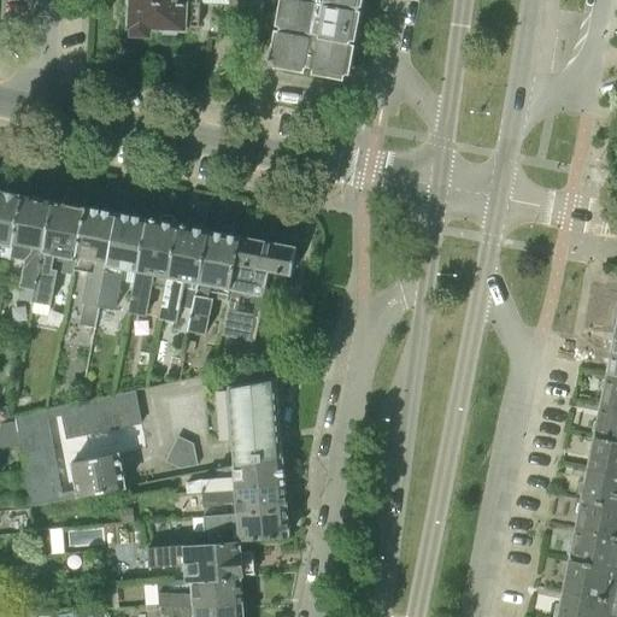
[(188,27),(198,27),(198,6),(223,6),(223,13),(241,16),(244,0),(131,0),(133,27),(133,35),(150,36),(151,28),(165,33),(188,27)]
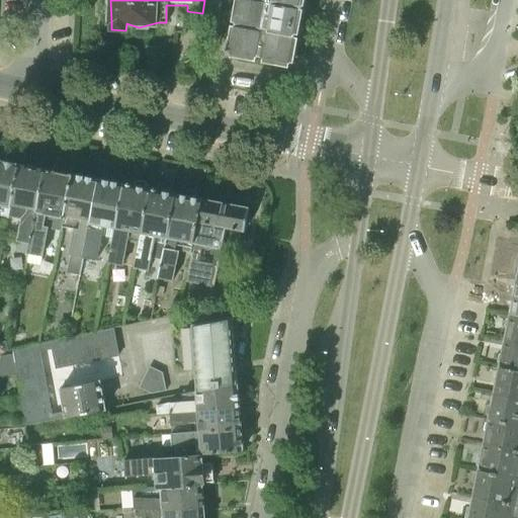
[(204,0),(202,13),(198,38),(214,41),(222,0),(204,0)]
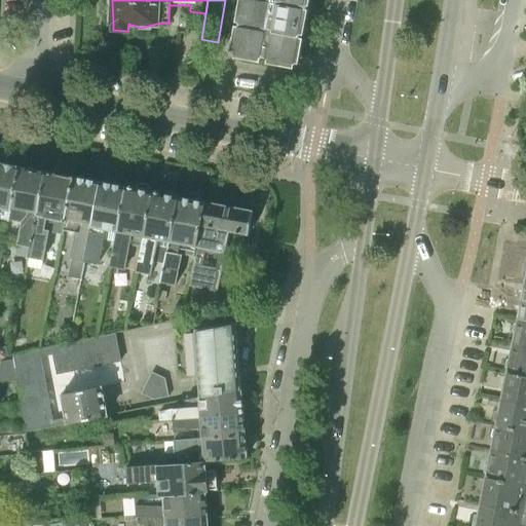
[(294,68),(306,0),(243,0),(233,58),(260,62),(261,57),(268,58),(267,63),(294,68)]
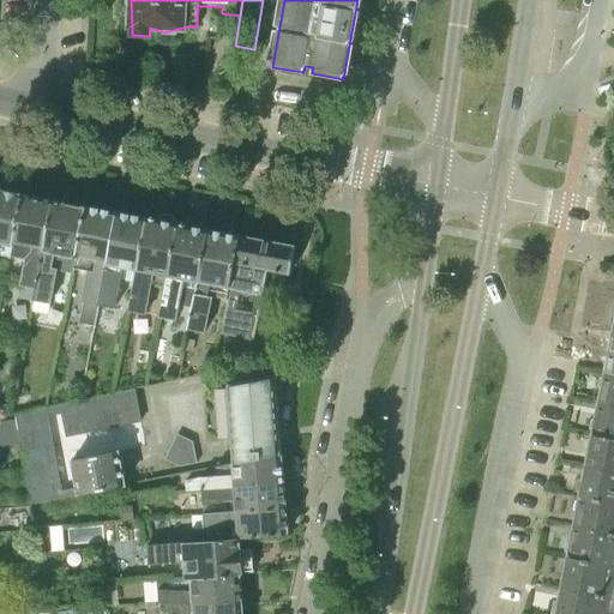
[(0,256),(11,258),(24,193),(19,192),(19,188),(17,186),(10,184),(4,186),(4,190),(0,188),(0,256)]
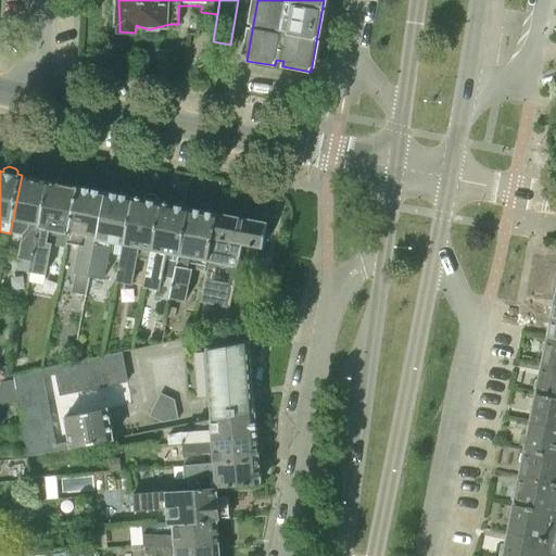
[(19,258),(33,261),(49,180),(22,175),(10,234),(23,236),(19,258)]
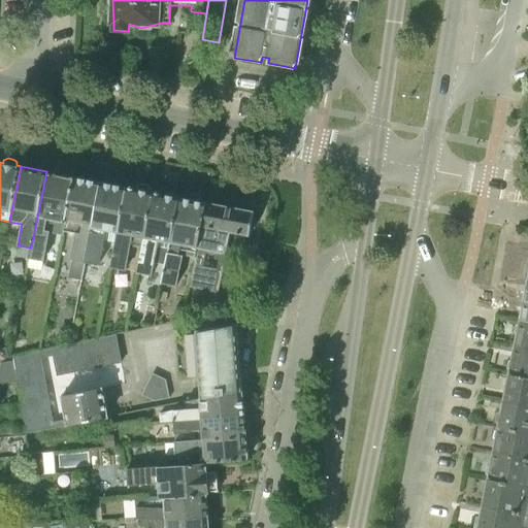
[(64,234),(64,231),(74,176),(46,171),(31,248),(29,258),(44,261),(51,232),(64,234)]
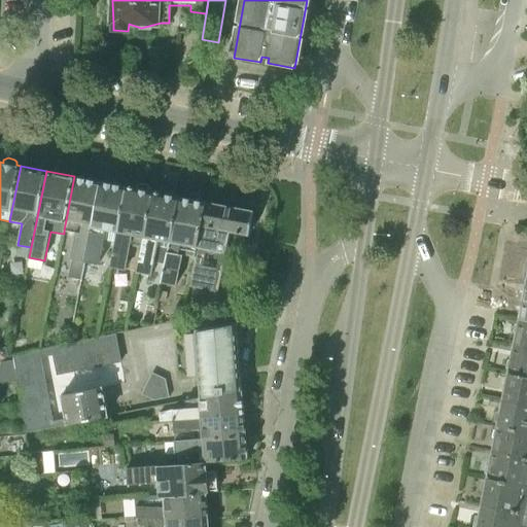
[(80,280),(84,261),(100,181),(74,176),(64,231),(75,233),(70,259),(75,260),(72,278),(80,280)]
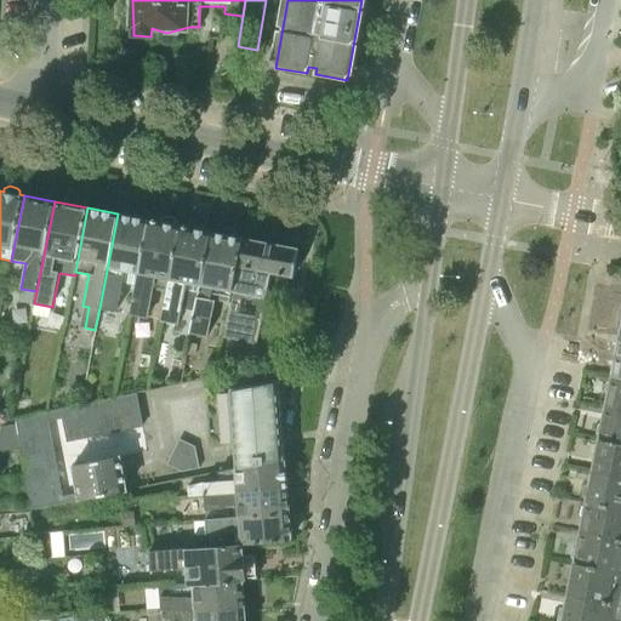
[(124,283),(136,285),(149,220),(118,214),(100,308),(118,312),(124,283)]
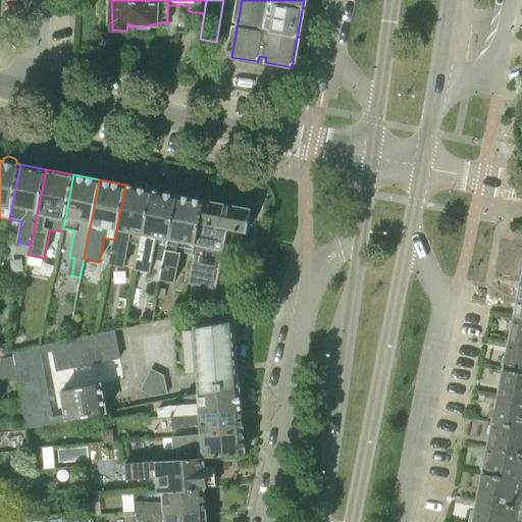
[(129,242),(141,244),(151,190),(149,190),(149,187),(148,184),(140,181),(137,184),(137,187),(125,185),(114,240),(109,264),(124,268),(129,242)]
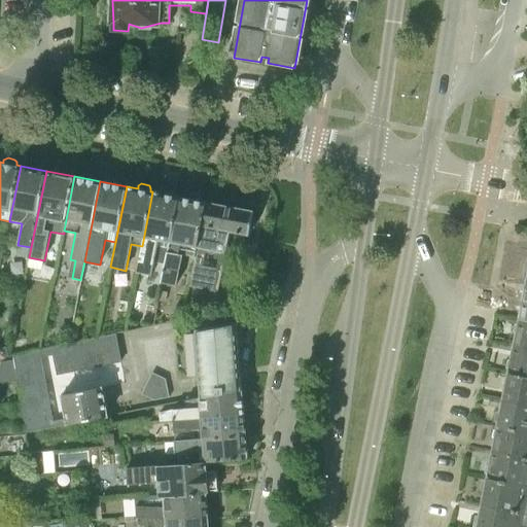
[(154,262),(165,265),(178,197),(176,197),(177,194),(175,190),(167,188),(165,189),(164,194),(152,191),(142,246),(136,272),(152,276),(154,262)]
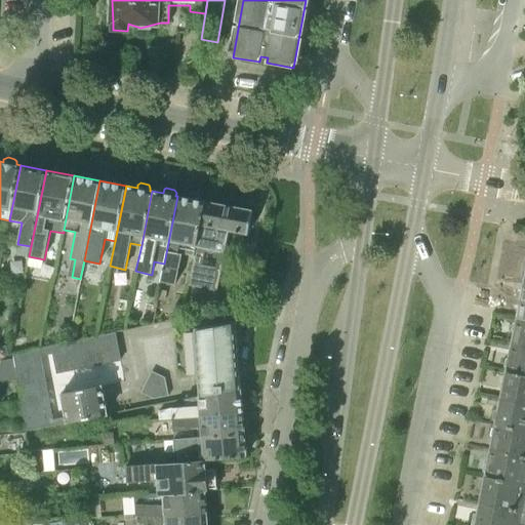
[(183,254),(194,256),(196,244),(204,201),(201,201),(199,195),(193,194),(188,198),(177,196),(164,264),(161,282),(176,285),(183,254)]
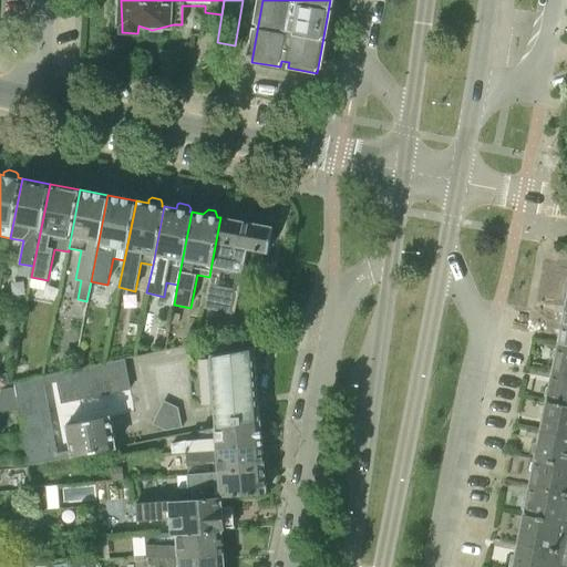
[(220,217),(212,264),(243,270),(247,249),(269,253),(270,246),(274,244),(275,237),(272,235),(274,227),(220,217)]
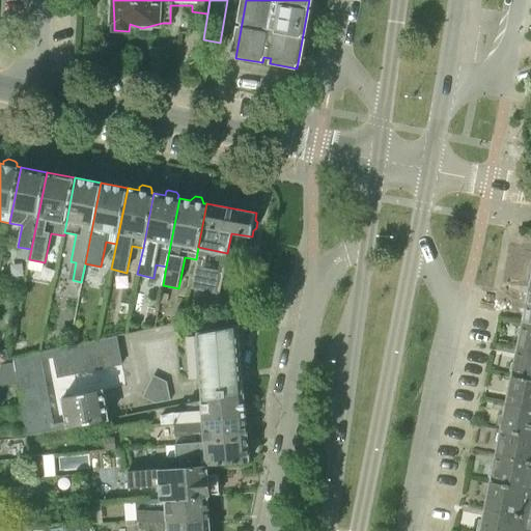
[(224,272),(195,266),(191,286),(220,292),(224,272)]
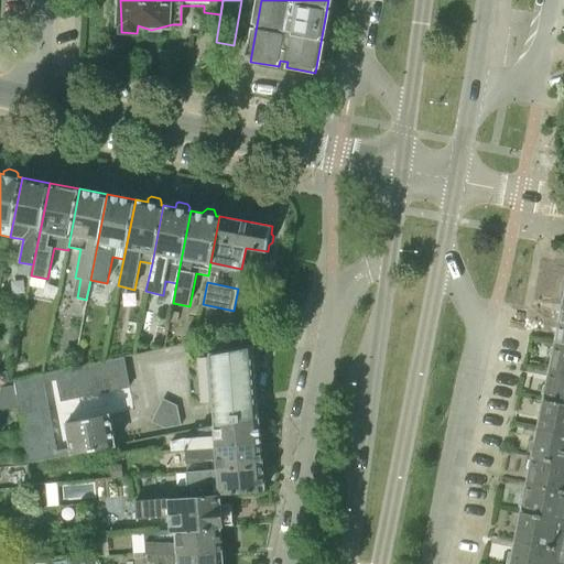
[(551,370),(563,372),(563,343),(556,342),(551,370)]
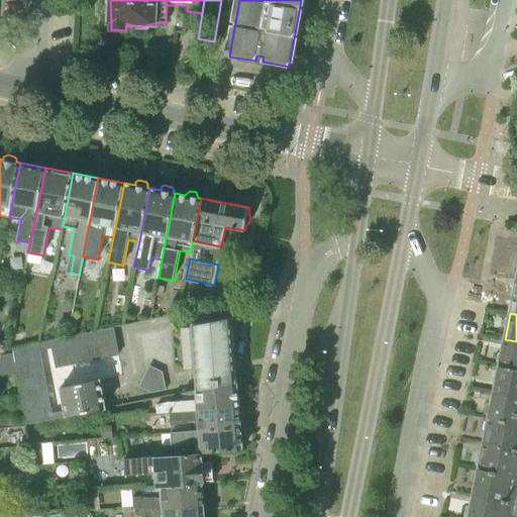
[(237,383),(236,370),(234,346),(232,316),(192,325),(192,327),(188,327),(172,330),(176,375),(192,371),(195,370),(197,391),(237,383)]
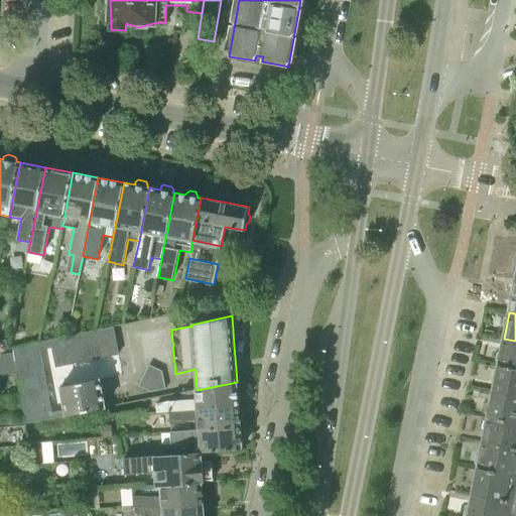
[(119,353),(114,327),(75,335),(51,340),(52,346),(56,365),(119,353)]
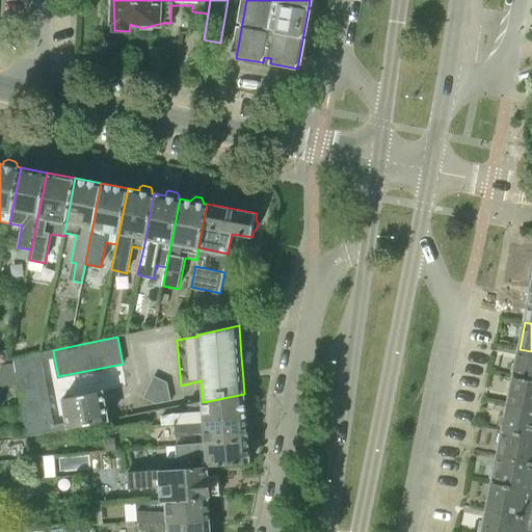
[(514,376),(531,379),(531,351),(520,349),(514,376)]
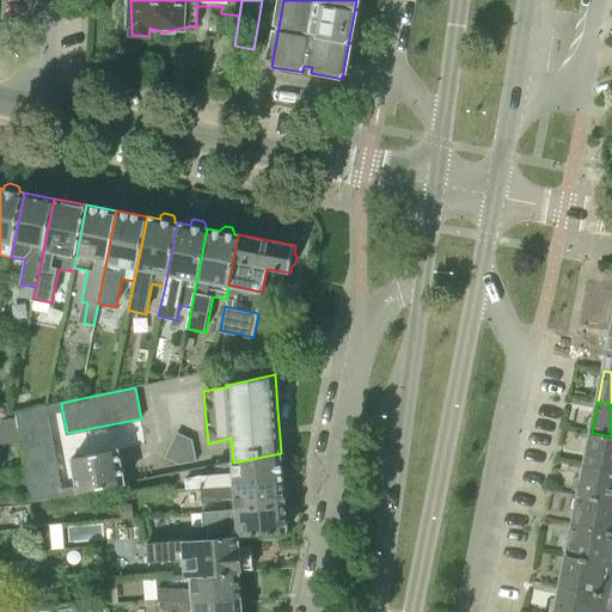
[(20,440),(32,502),(60,496),(43,412),(16,418),(20,440)]
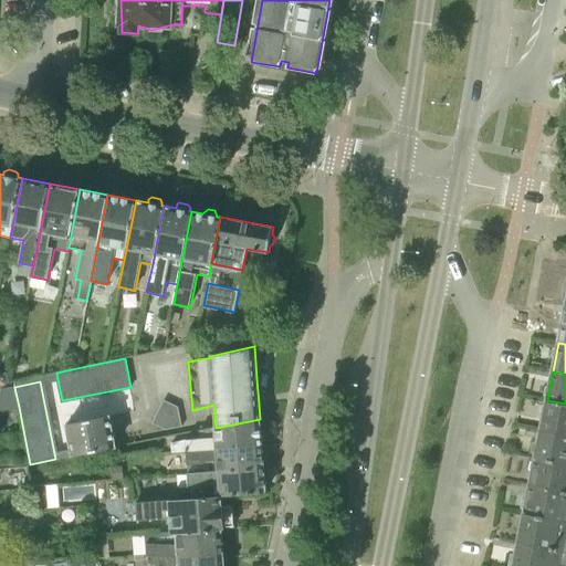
[(0,399),(16,397),(13,387),(0,389),(0,399)]
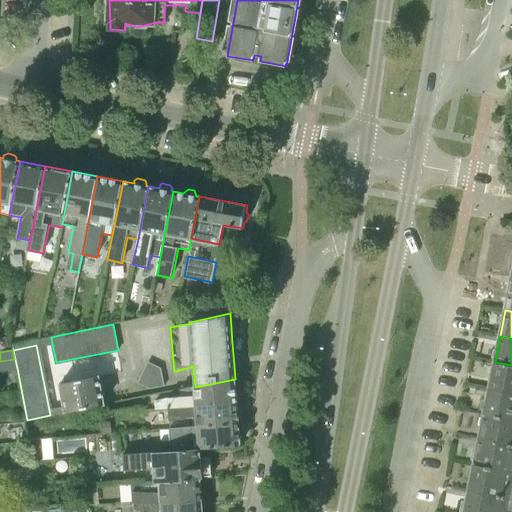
[(490,387),(511,391),(511,365),(495,362),(490,387)]
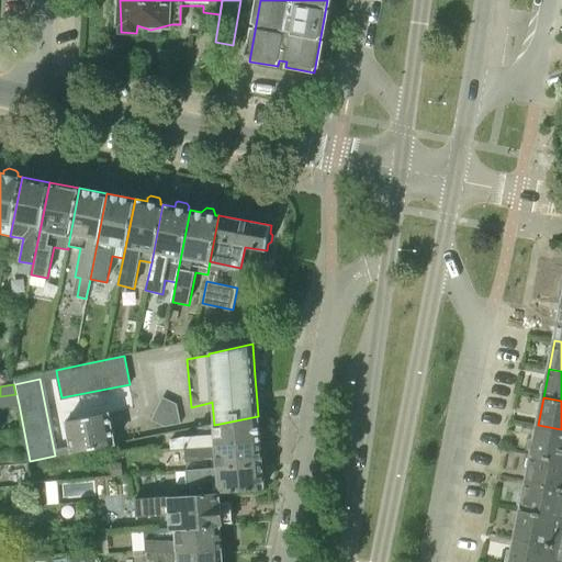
[(177,406),(163,400),(152,422),(165,428),(181,426),(177,406)]
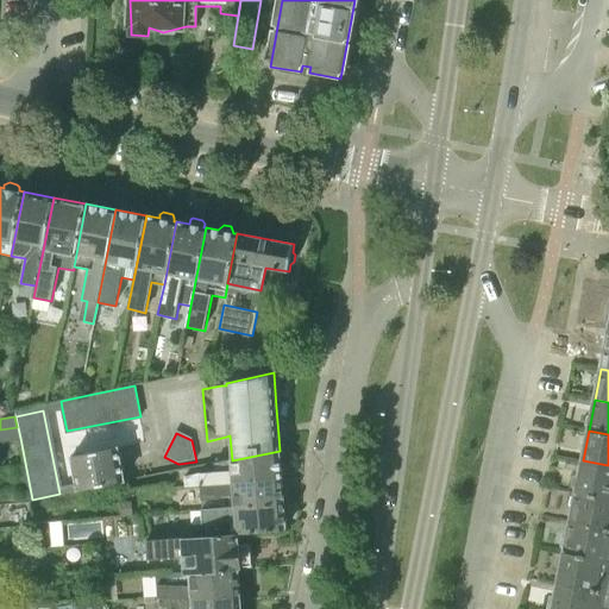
[(120,447),(74,457),(81,490),(126,481),(120,447)]
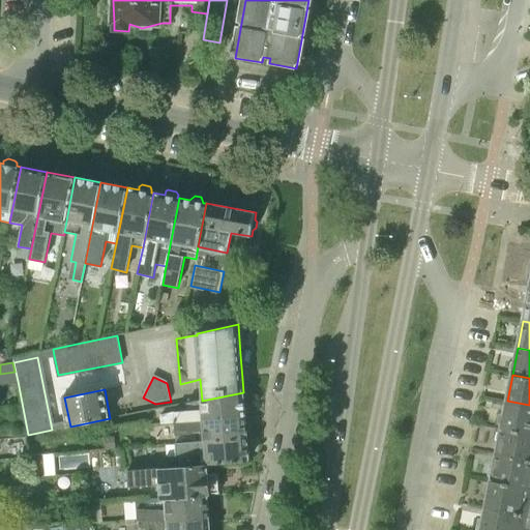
[(175,422),(245,417),(243,392),(202,401),(186,404),(187,410),(174,412),(162,414),(162,423),(175,422)]
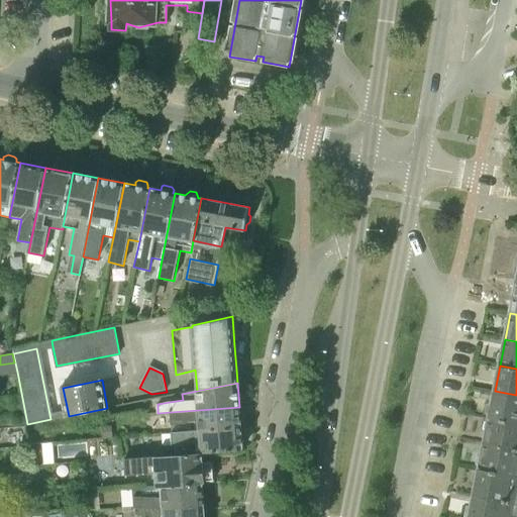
[(490,417),(516,422),(516,395),(495,391),(490,417)]
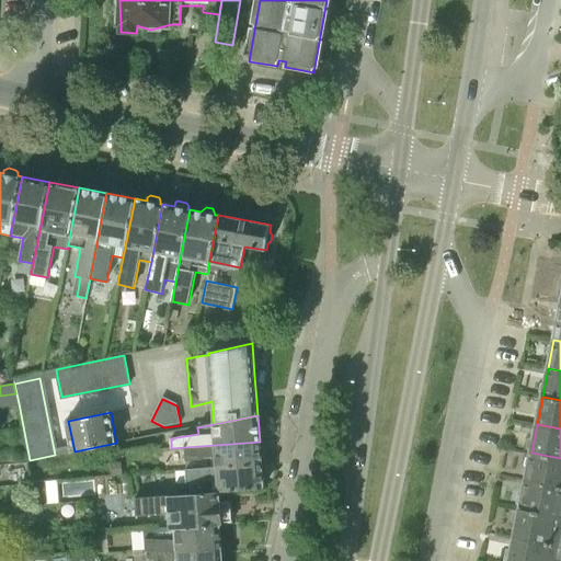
[(186,469),(262,464),(260,442),(185,447),(186,469)]
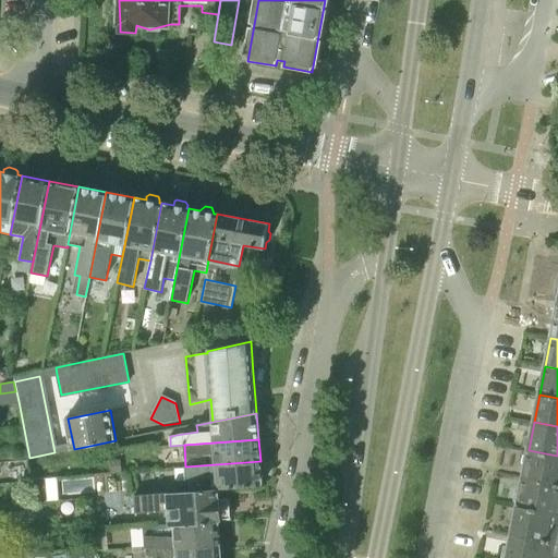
[(522,478),(557,485),(557,456),(529,450),(522,478)]
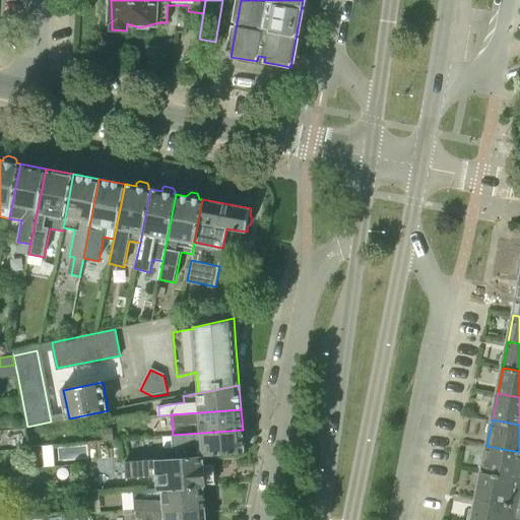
[(174,457),(201,456),(245,452),(243,430),(173,435),(174,457)]
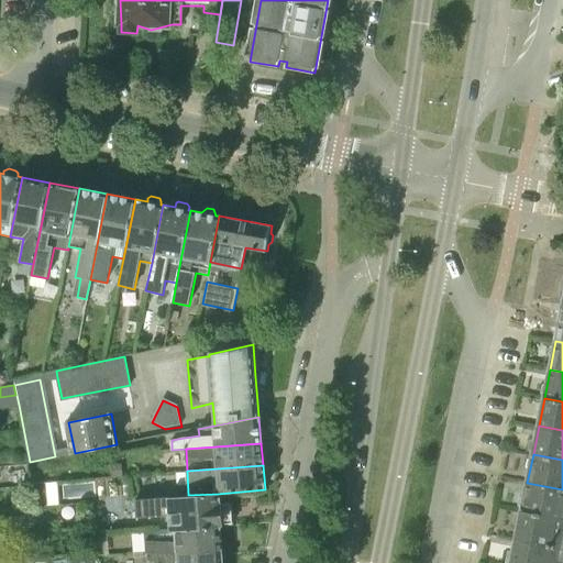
[(521,511),(562,519),(562,489),(527,483),(521,511)]
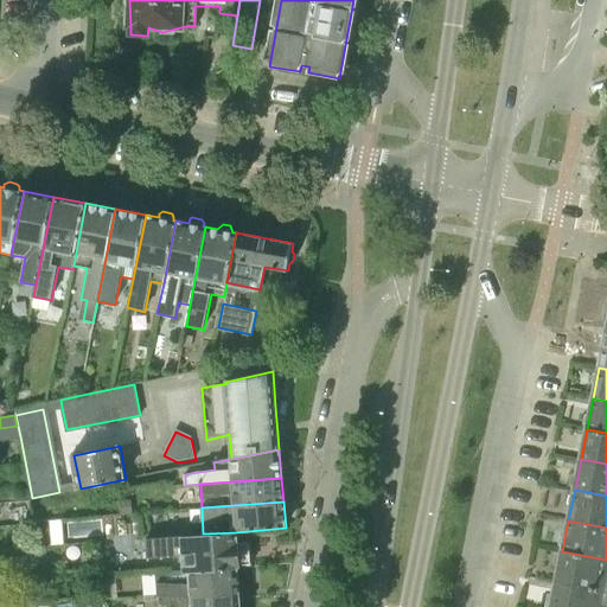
[(69,526),(70,540),(89,538),(88,524),(69,526)]
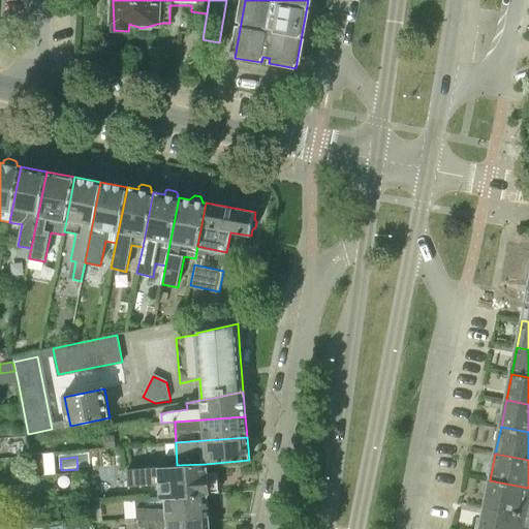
[(128,487),(158,485),(159,499),(207,495),(206,473),(205,464),(177,465),(127,469),(128,487)]
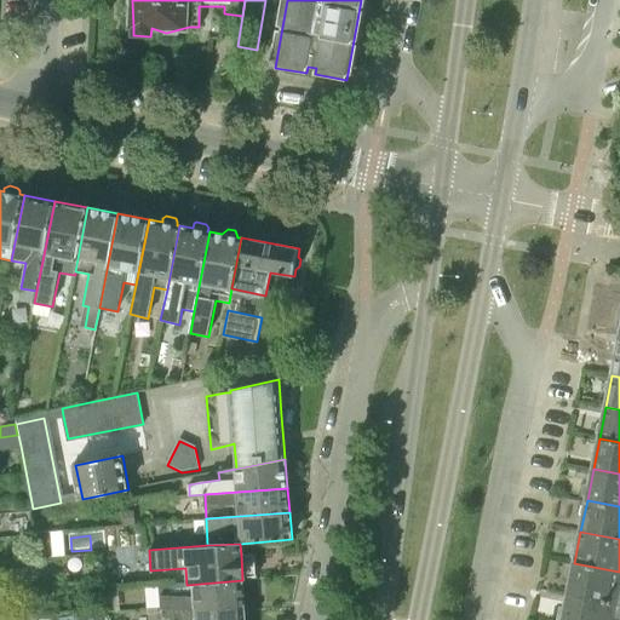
[(568,593),(619,603),(619,572),(574,563),(568,593)]
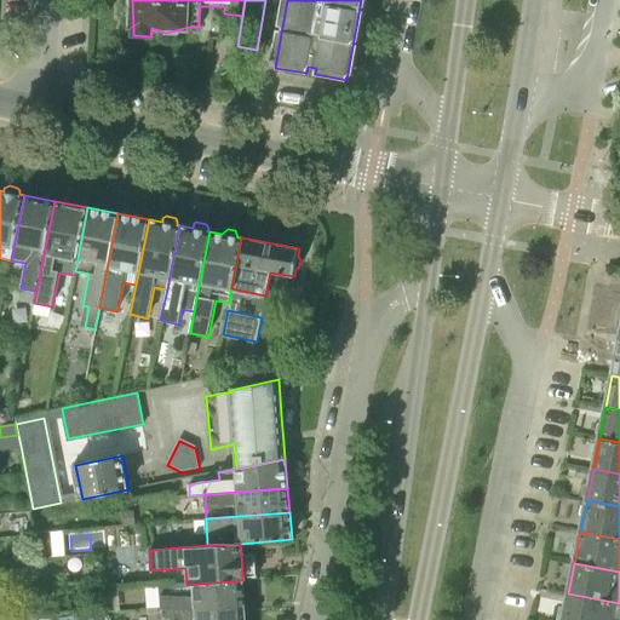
[(161,608),(244,610),(242,580),(187,585),(159,586),(161,608)]
